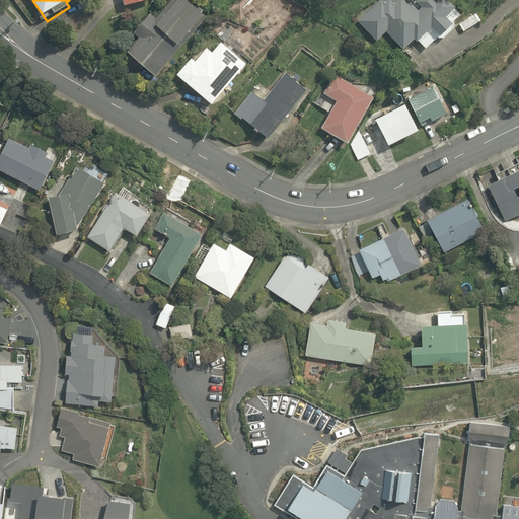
[(154,0),(123,0),(125,8),(154,1),(154,0)]
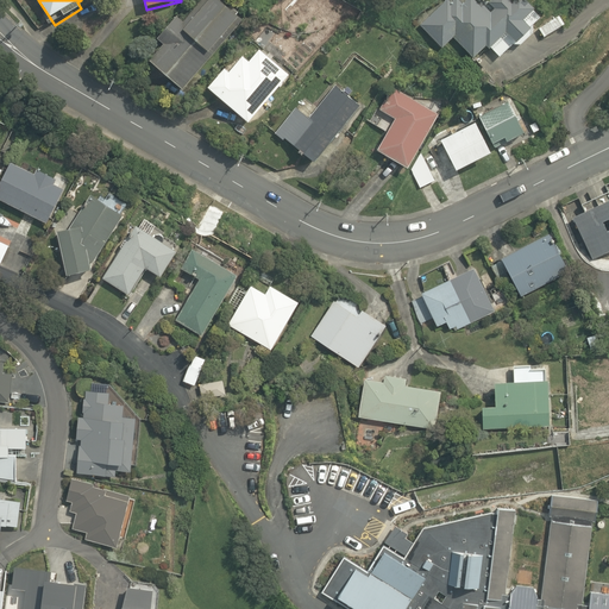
[(203,0),(183,26),(176,20),(157,43),(164,49),(150,66),(183,94),(240,25),(208,0),(203,0)]
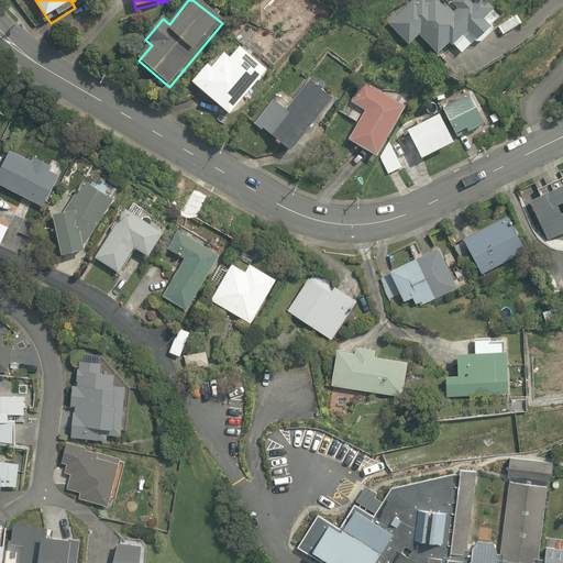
[(414,0),(412,0),(387,23),(408,47),(419,36),(435,56),(449,44),(453,50),(456,47),(462,53),(476,40),(479,44),(495,30),(486,20),(497,10),(488,0),(477,0),(475,2),(473,0),(453,0),(445,7),(439,0),(427,0),(420,7),(414,0)]
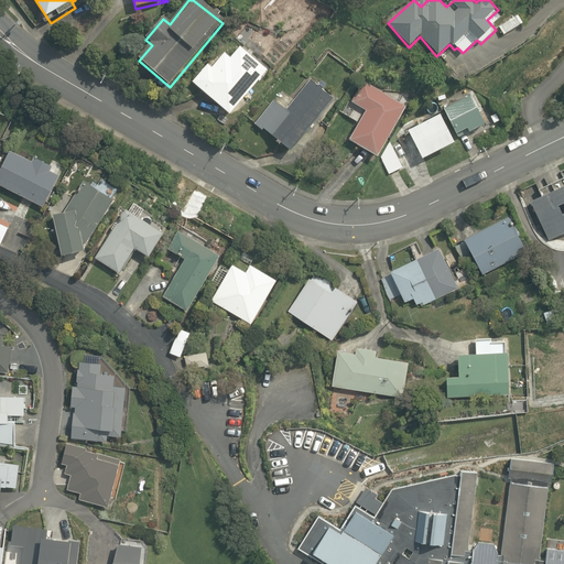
[(229,117),(267,71),(255,61),(263,50),(247,35),(237,46),(229,40),(192,85),(229,117)]
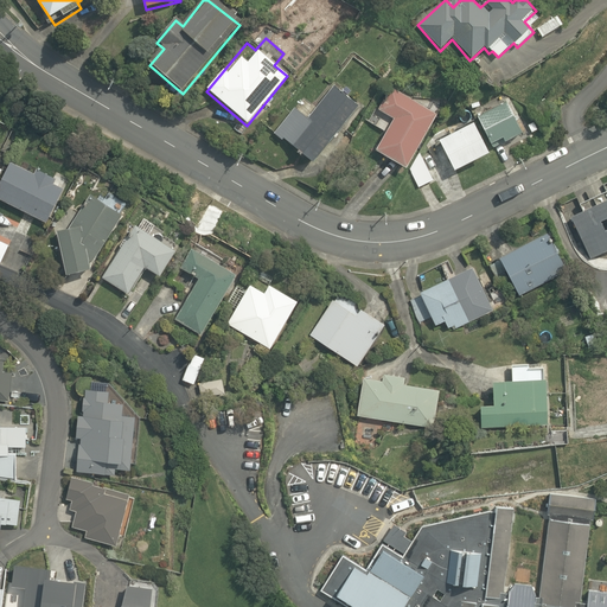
[(438,115),(393,88),(379,110),(396,120),(376,154),(406,171),(438,115)]
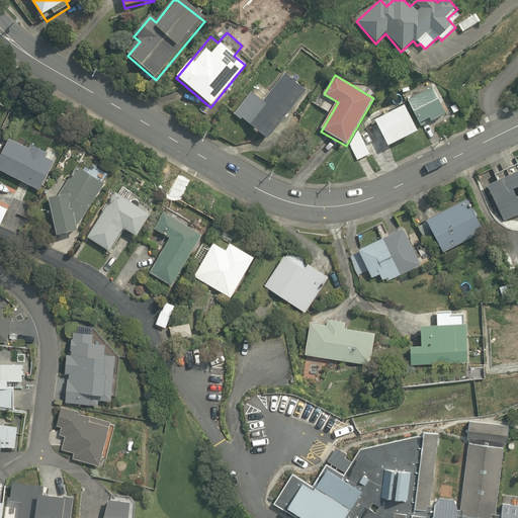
[(268,143),(307,93),(285,76),(272,92),(258,81),(232,113),(268,143)]
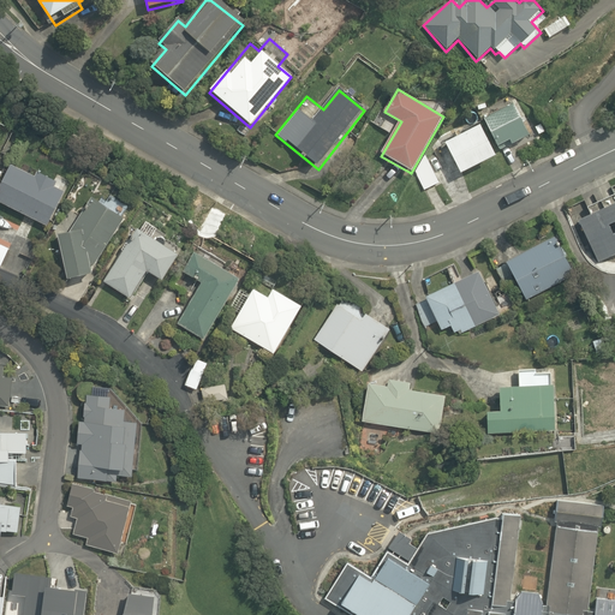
[(485,119),(497,149),(512,143),(514,148),(529,141),(514,107),(485,119)]
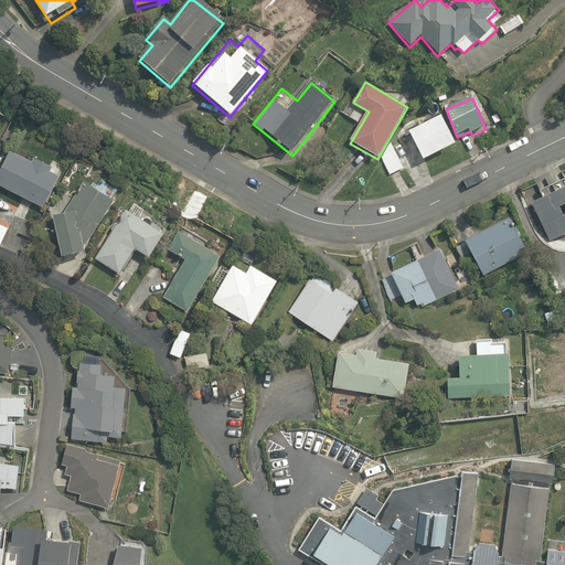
[(439,116),(408,130),(423,163),(454,149),(439,116)]
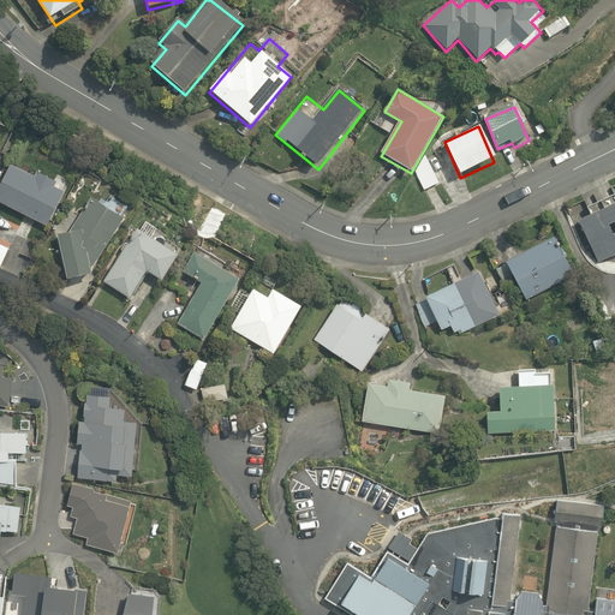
[(0,189),(0,201),(51,226),(67,192),(55,186),(60,178),(40,168),(36,174),(13,163),(0,189)]
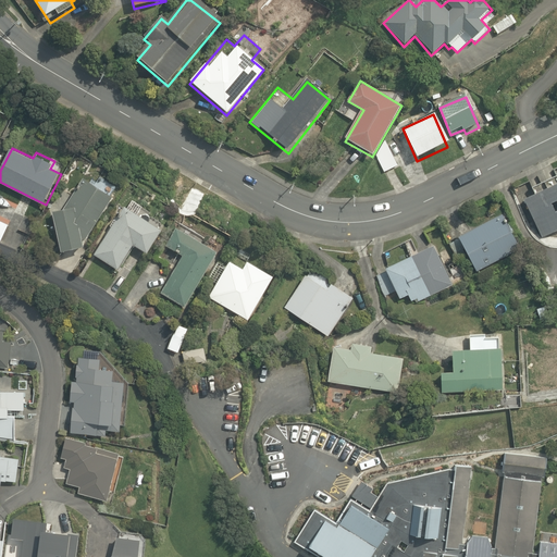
[(392,148),(378,153),(386,174),(399,168),(392,148)]
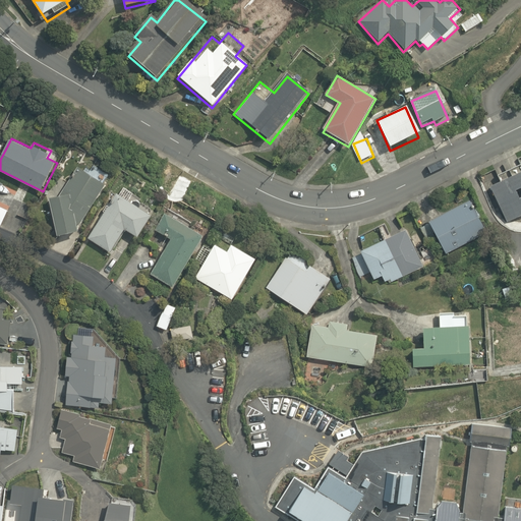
[(59,236),(76,232),(105,184),(79,168),(62,196),(51,198),(59,236)]
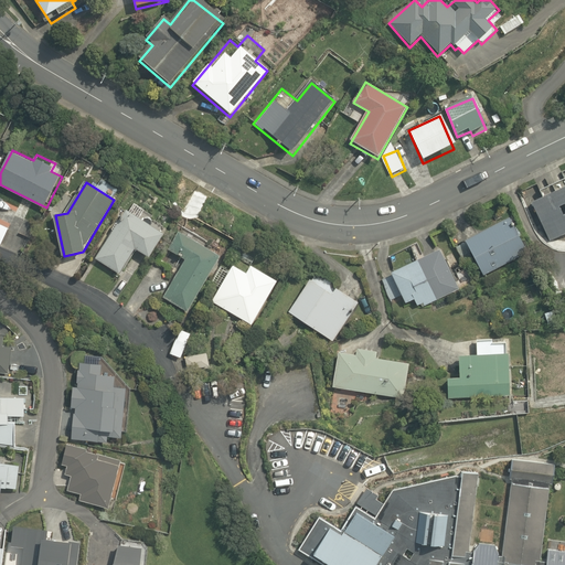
[(564,187),(533,201),(551,242),(564,235),(564,187)]
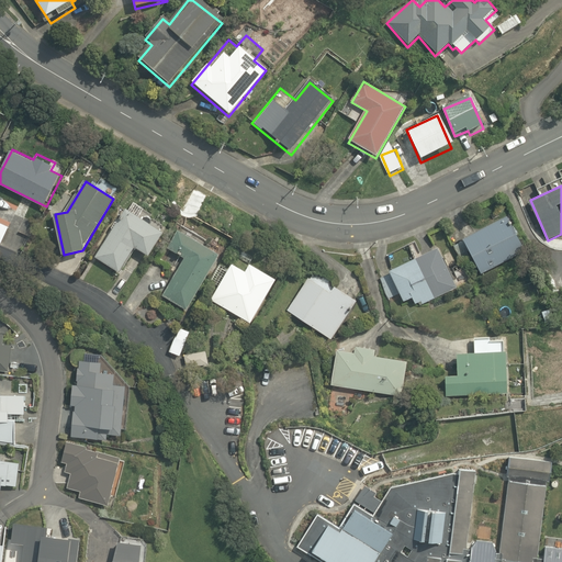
[(24,217),(31,204),(22,200),(20,204),(0,194),(0,243),(1,244),(9,226),(26,234),(32,221),(24,217)]
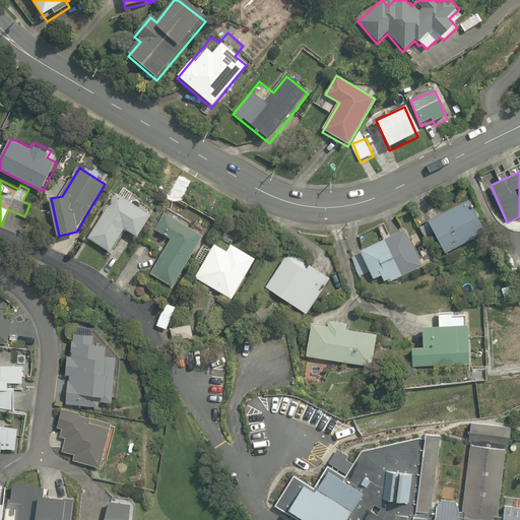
[(140,235),(153,214),(120,193),(90,239),(110,251),(125,225),(140,235)]
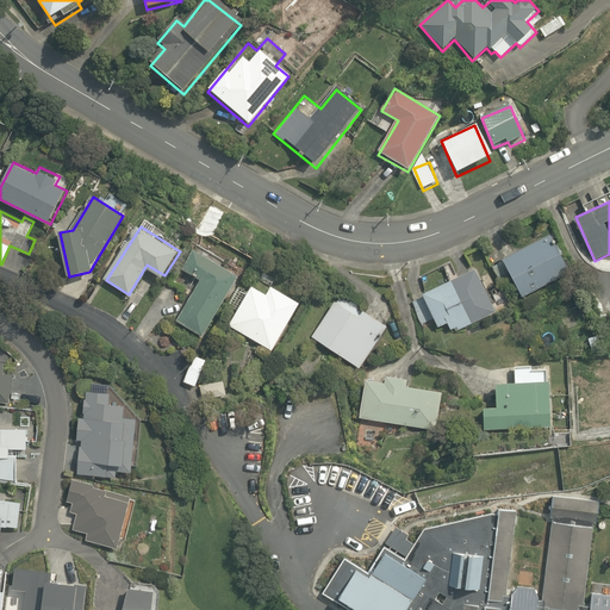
[(554,236),(506,257),(523,294),(571,273),(554,236)]
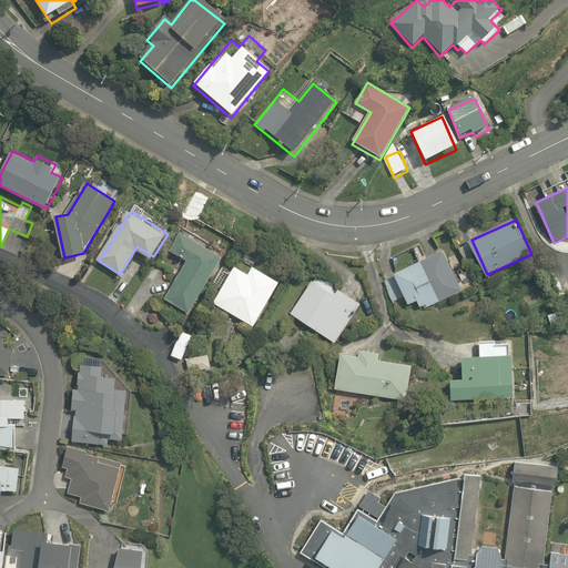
[(224,256),(180,230),(170,247),(189,259),(165,297),(191,313),(224,256)]
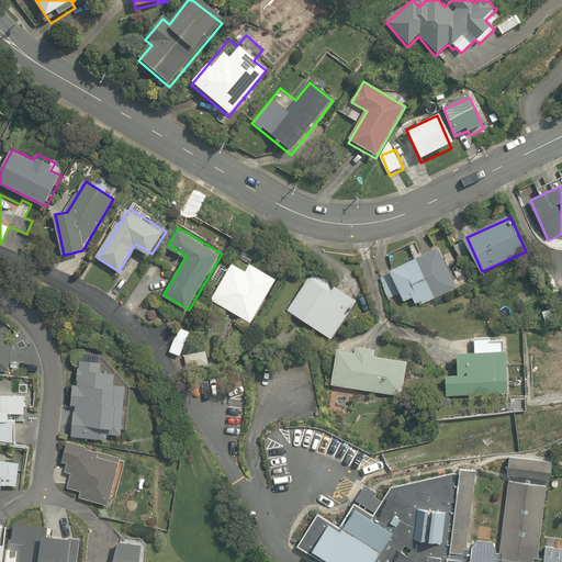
[(392,271),(405,300),(413,296),(417,305),(423,302),(424,304),(458,290),(440,250),(392,271)]
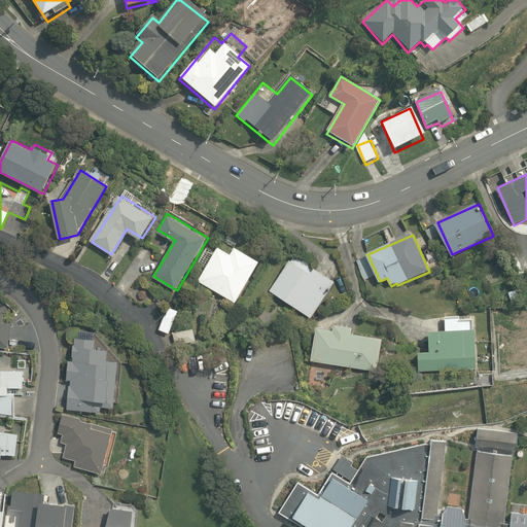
[(238,303),(262,261),(222,238),(198,279),(238,303)]
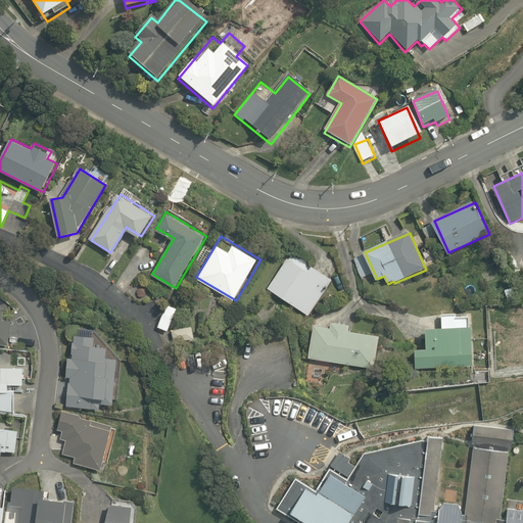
[(333,281),(292,252),(268,286),(308,316),(333,281)]
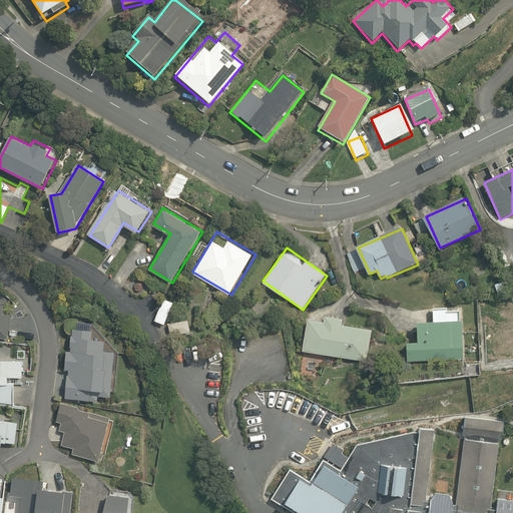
[(177,303),(166,297),(154,321),(164,326),(177,303)]
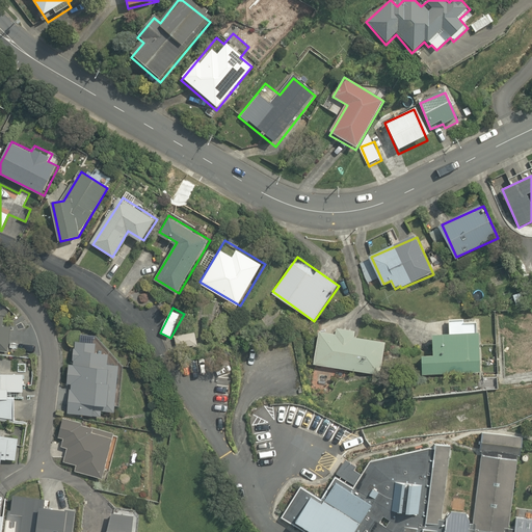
[(4,321),(5,310),(0,309),(0,350),(10,351),(11,321),(4,321)]
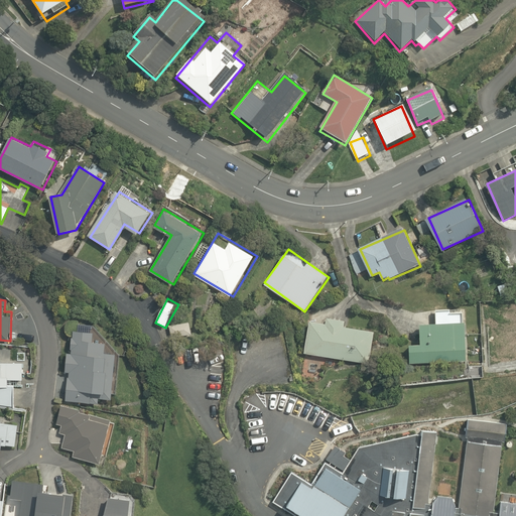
[(424,345),(409,345),(410,364),(471,361),(468,311),(437,312),(437,325),(423,326),(424,345)]
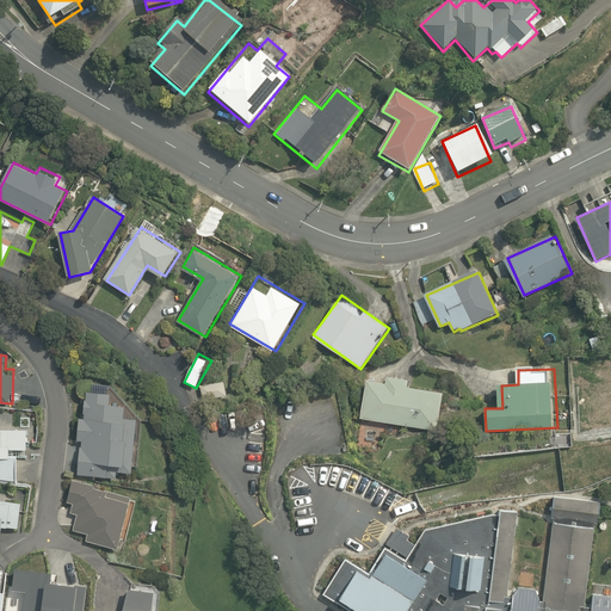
[(386,383),(369,381),(366,394),(363,419),(438,430),(444,390),(412,387),(413,381),(387,377),(386,383)]
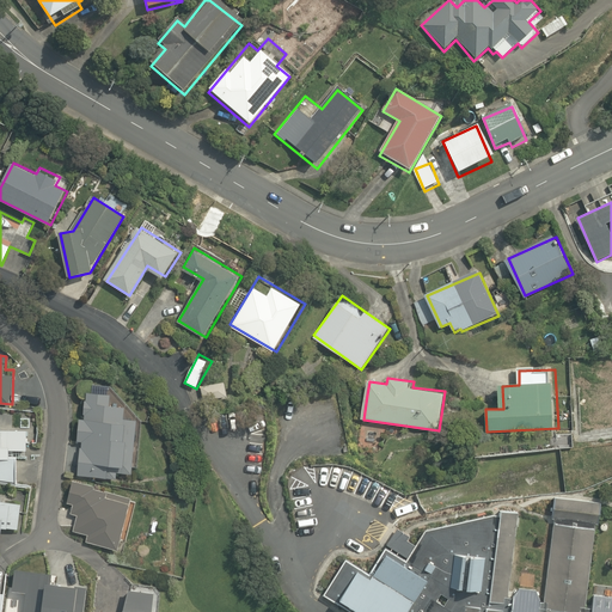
[(230,380),(203,384),(206,401),(231,398),(230,380)]
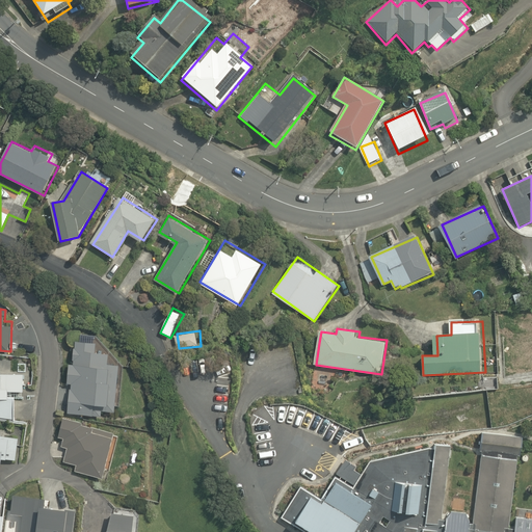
[(112,365),(113,353),(100,352),(102,340),(79,337),(76,366),(70,365),(68,383),(74,383),(70,414),(103,418),(104,409),(117,411),(122,366),(112,365)]
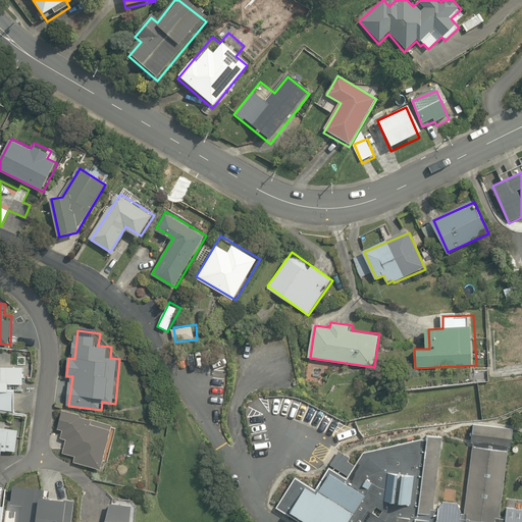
[(22,366),(0,367),(0,410),(15,411),(15,389),(12,389),(11,384),(23,383),(22,366)]
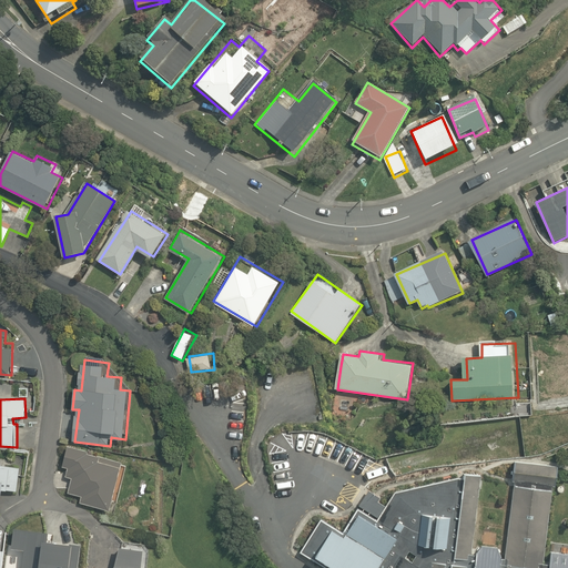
[(68,448),(62,467),(68,469),(64,478),(72,482),(69,494),(81,497),(80,503),(110,513),(124,464),(68,448)]
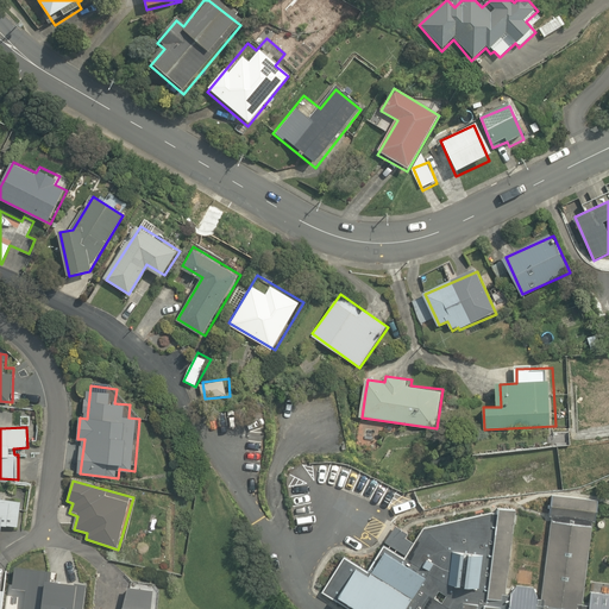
[(0,495),(0,531),(5,532),(6,525),(19,526),(22,502),(2,500),(4,496),(0,495)]
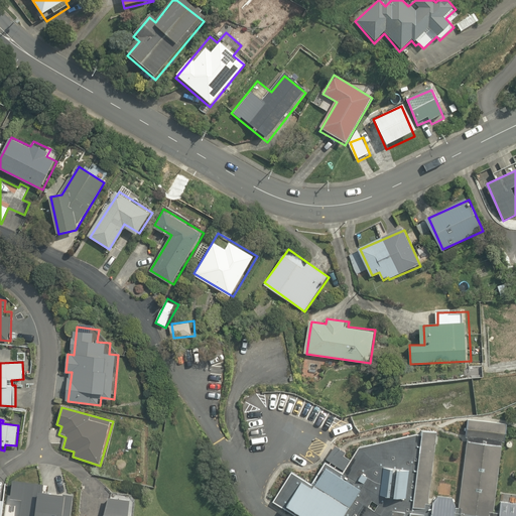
[(501,515),(509,431),(476,428),(468,515),(501,515)]
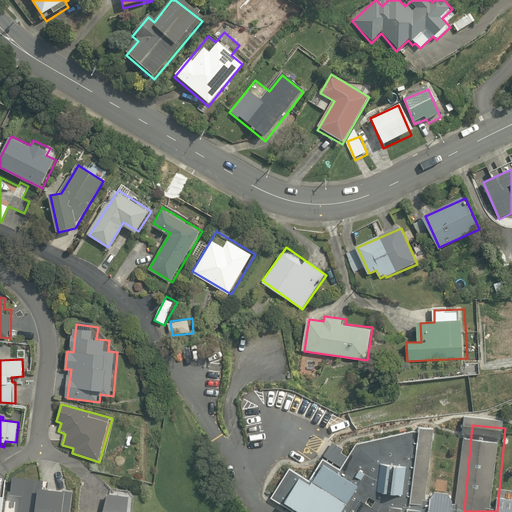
[(432,511),(438,454),(440,429),(365,447),(352,472),(331,466),(323,481),(305,471),(286,501),(304,511),(432,511)]
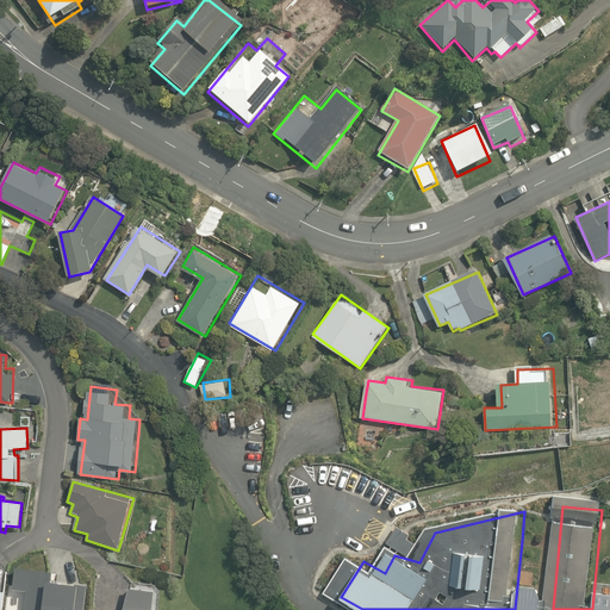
[(86,609),(89,586),(53,582),(54,572),(18,568),(16,591),(27,592),(25,609),(86,609)]
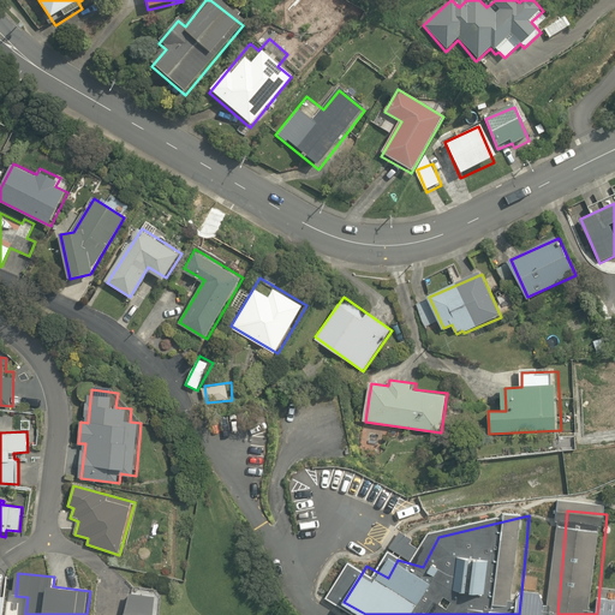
[(99,614),(96,614),(155,614),(157,598),(131,595),(127,614),(99,614)]
